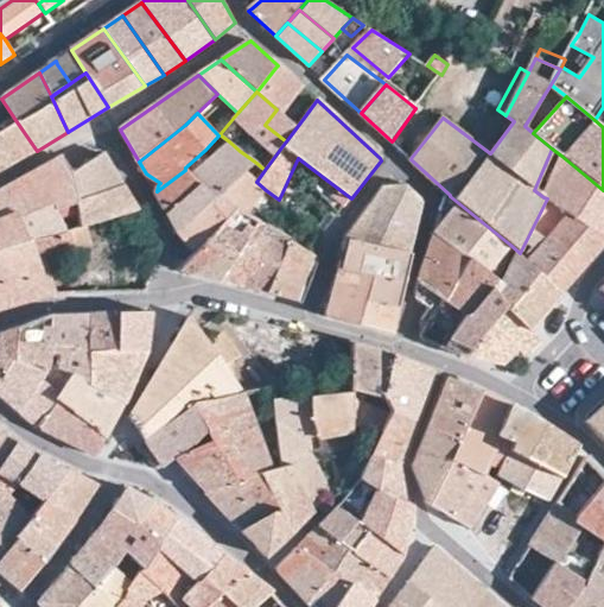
[(0,128),(0,171),(37,151),(16,120),(0,128)]
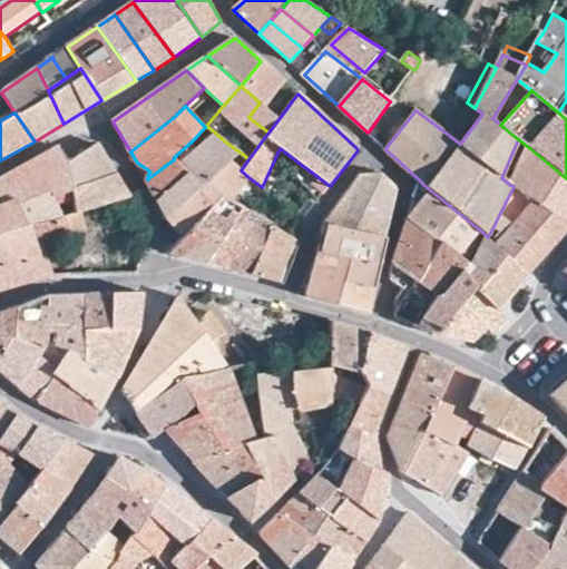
[(215,150),(225,141),(215,133),(198,146),(193,140),(174,157),(174,159),(147,179),(158,200),(215,150)]
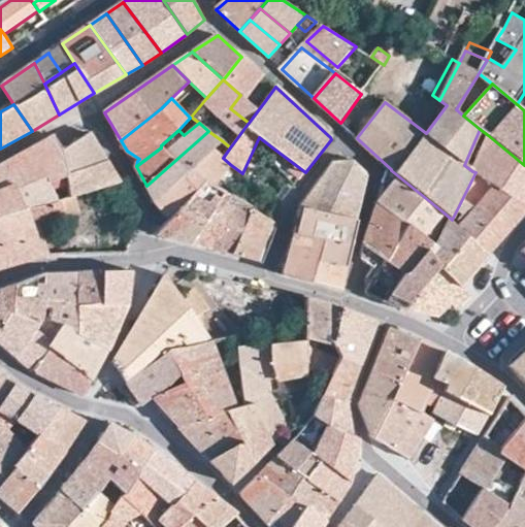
[(155,201),(212,151),(223,141),(208,131),(199,139),(146,186),(155,201)]
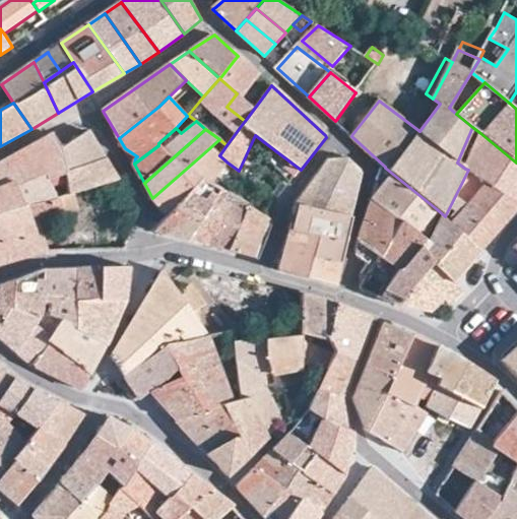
[(63,147),(68,171),(107,157),(91,132),(88,131),(63,147)]
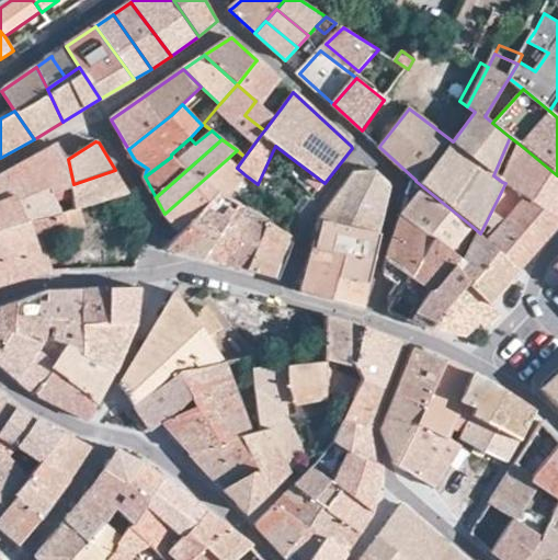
[(557,175),(519,144),(502,182),(505,183),(557,220),(557,175)]
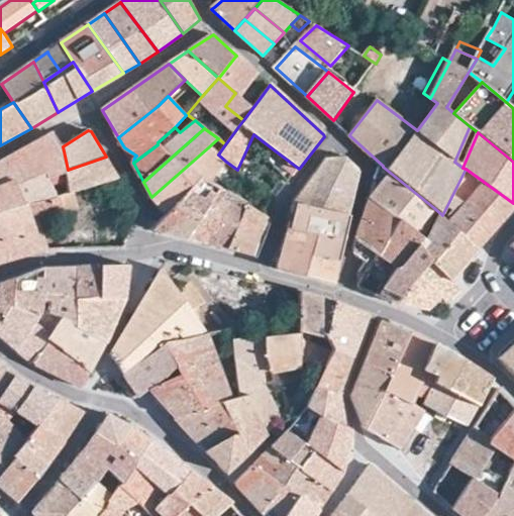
[(48,179),(66,173),(68,173),(68,170),(63,146),(54,133),(0,162),(0,212),(28,204),(29,205),(57,197),(53,187),(48,179)]
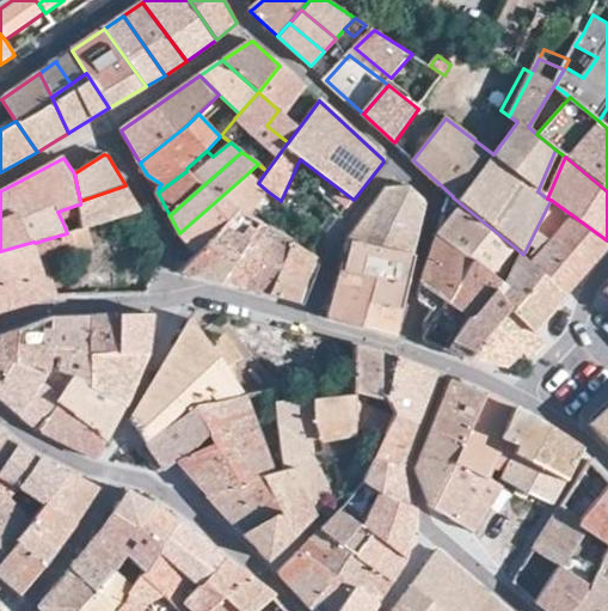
[(268,191),(258,183),(246,175),(179,233),(197,254),(237,208),(250,217),(268,191)]
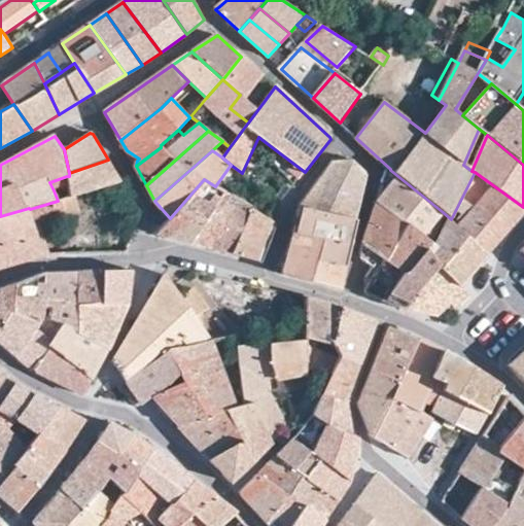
[(294,186),(305,172),(280,153),(271,164),(294,186)]
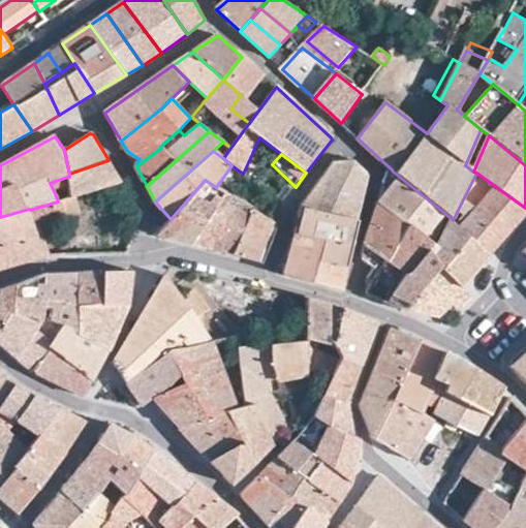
[(69,177),(67,177),(69,187),(71,197),(78,195),(122,183),(109,160),(69,174),(69,177)]
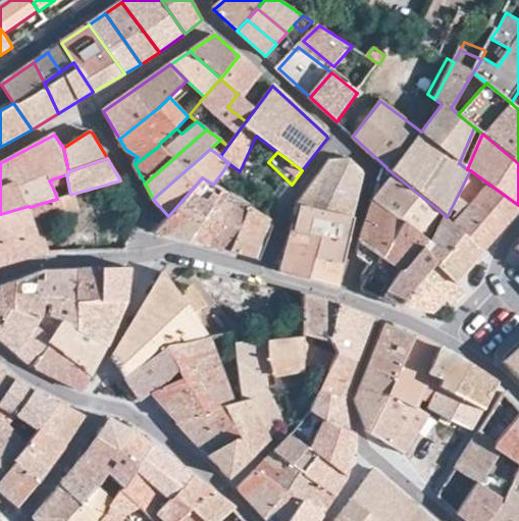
[(332,159),(298,205),(354,218),(364,174),(363,171),(350,158),(332,159)]
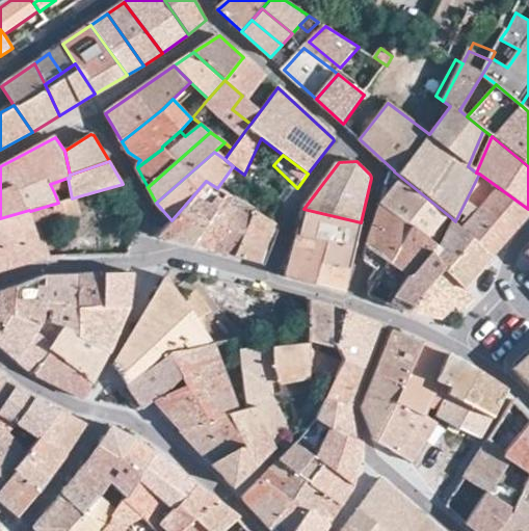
[(447,214),(394,171),(381,206),(411,227),(428,239),(447,214)]
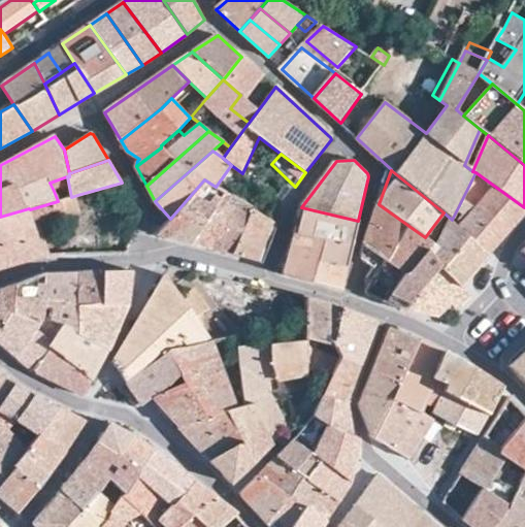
[(524,207),(476,172),(452,220),(488,255),(505,236),(524,213),(524,207)]
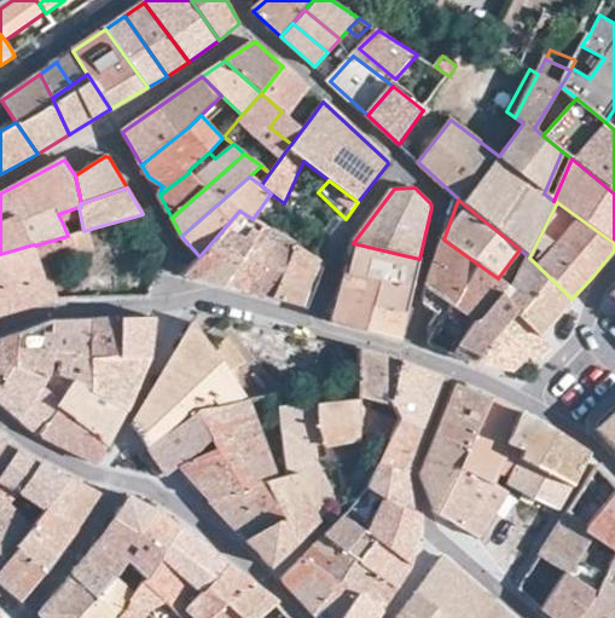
[(63,224),(81,219),(79,207),(58,214),(63,224)]
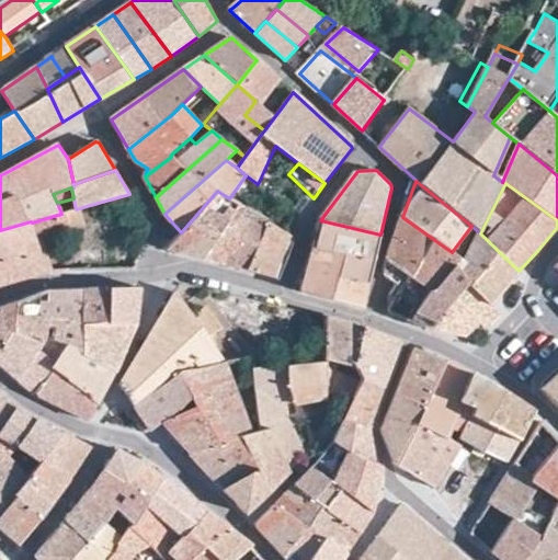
[(205,259),(240,205),(229,198),(217,191),(181,232),(168,249),(205,259)]
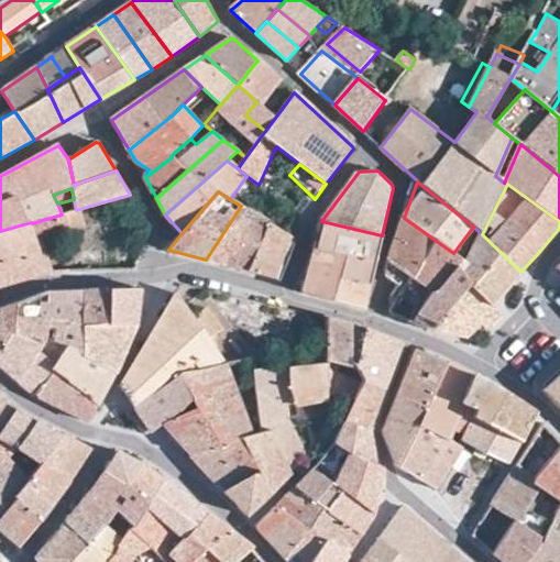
[(228,265),(254,215),(241,206),(206,260),(228,265)]
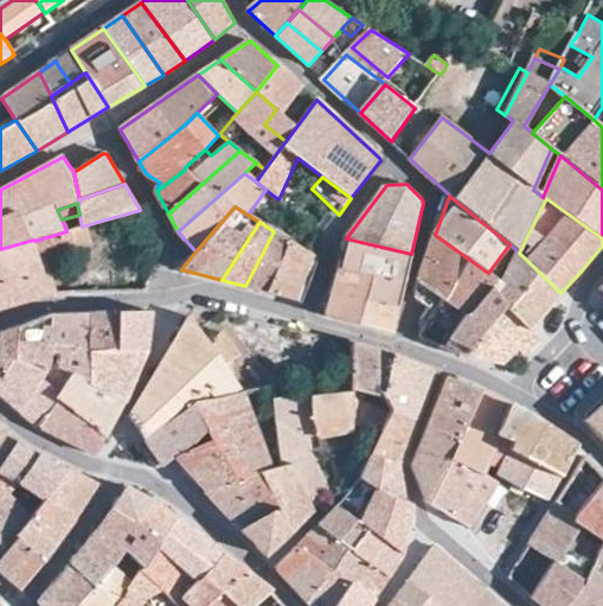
[(95,249),(89,224),(82,227),(71,229),(75,244),(78,253),(78,254),(95,249)]
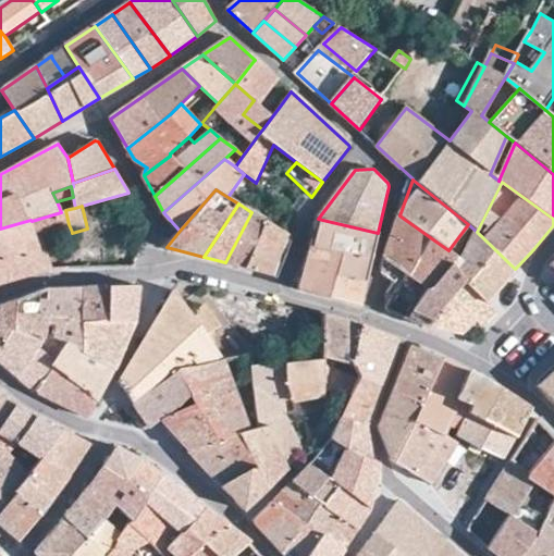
[(31,220),(0,229),(0,284),(46,271),(35,234),(69,224),(65,210),(61,212),(32,221),(31,220)]
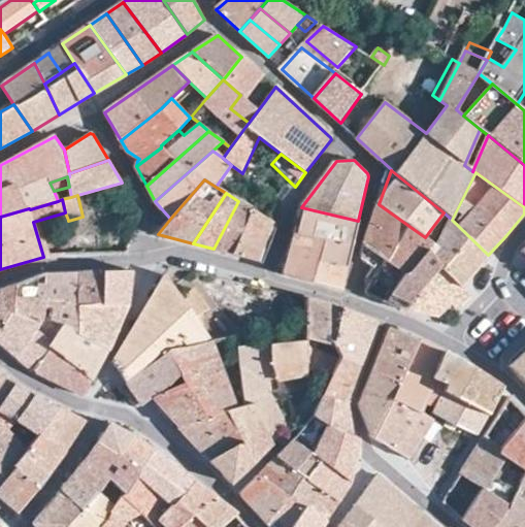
[(233,255),(252,210),(238,201),(214,249),(233,255)]
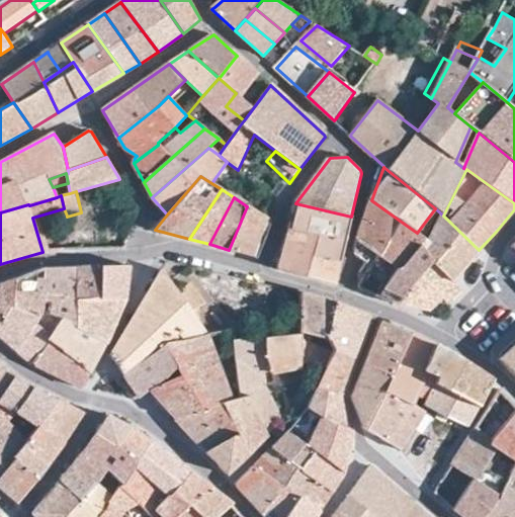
[(400,221),(371,200),(358,241),(373,252),(368,260),(361,274),(361,276),(365,279),(369,274),(380,257),(400,221)]
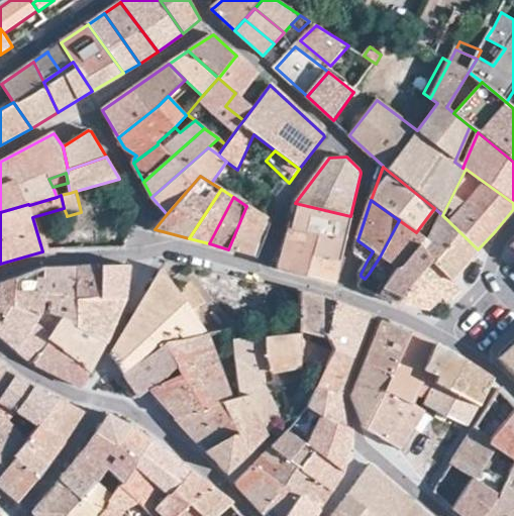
[(350,216),(295,203),(294,205),(289,227),(317,234),(316,239),(343,248),(350,216)]
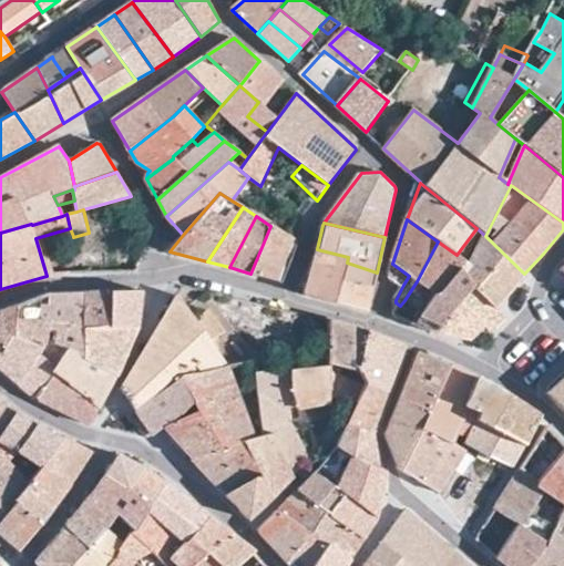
[(290,235),(270,226),(250,274),(279,283),(280,283),(283,281),(284,281),(285,279),(286,278),(300,240),(290,235)]
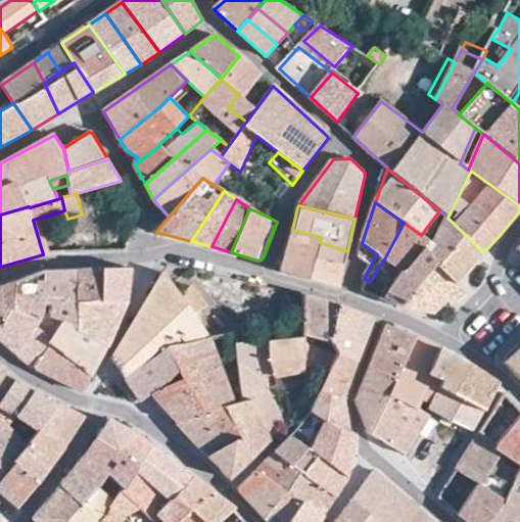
[(483,252),(447,218),(439,234),(432,243),(427,249),(438,263),(457,282),(483,252)]
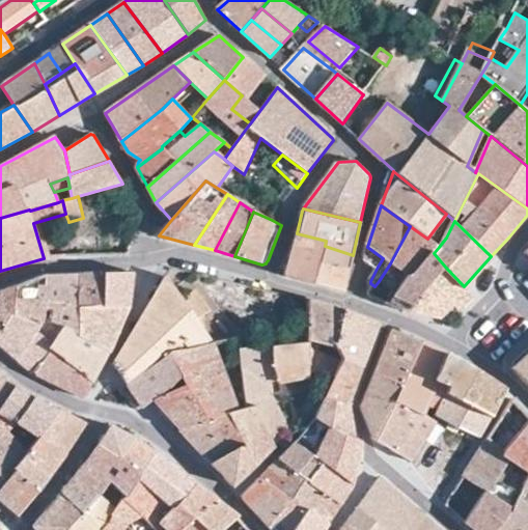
[(427,239),(410,226),(390,263),(407,275),(409,276),(429,251),(434,253),(439,247),(427,239)]
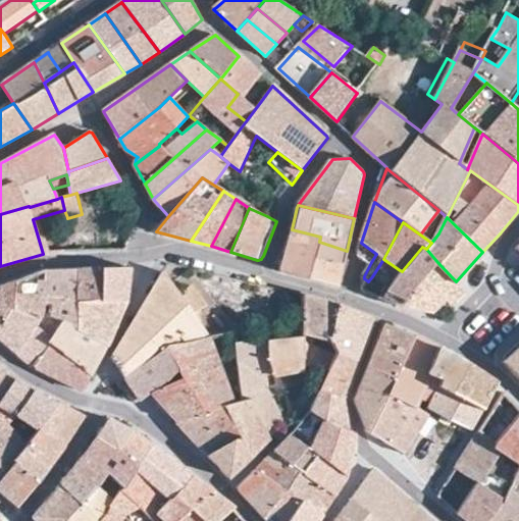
[(320,237),(292,229),(281,272),(342,289),(345,275),(341,274),(347,251),(319,242),(320,237)]
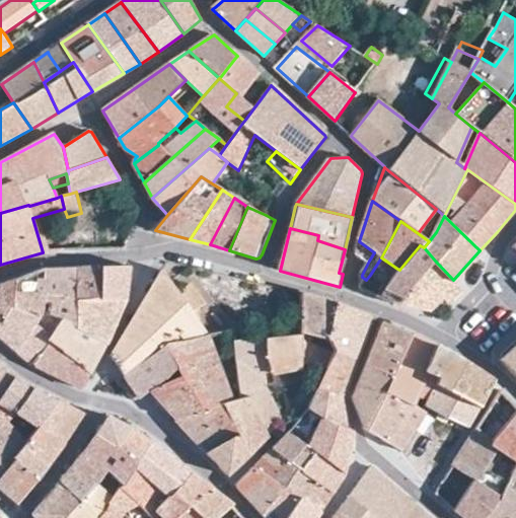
[(357,252),(369,261),(374,252),(359,241),(357,252)]
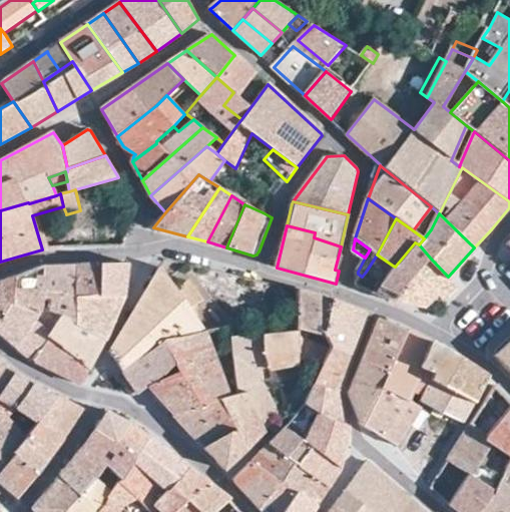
[(430,258),(419,244),(415,242),(395,267),(393,266),(381,283),(374,292),(374,293),(393,301),(396,302),(412,278),(430,258)]
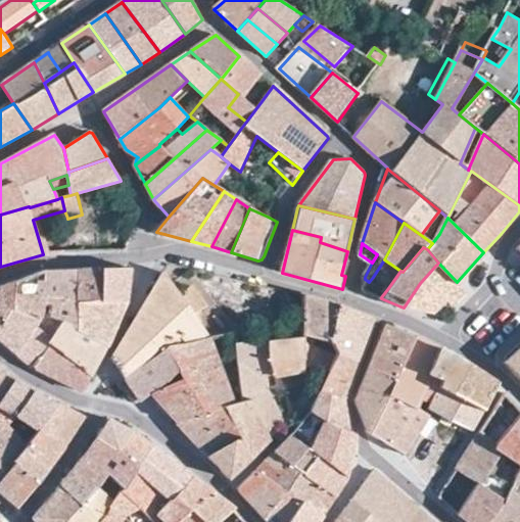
[(374,278),(388,288),(400,271),(384,259),(373,277),(374,278)]
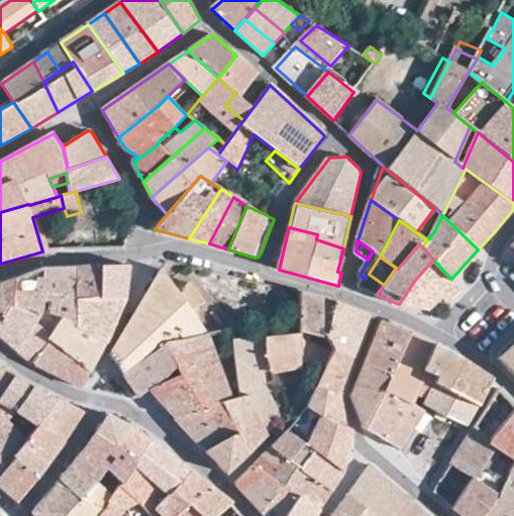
[(451,279),(433,260),(415,280),(399,304),(430,310),(443,298),(447,302),(461,288),(451,279)]
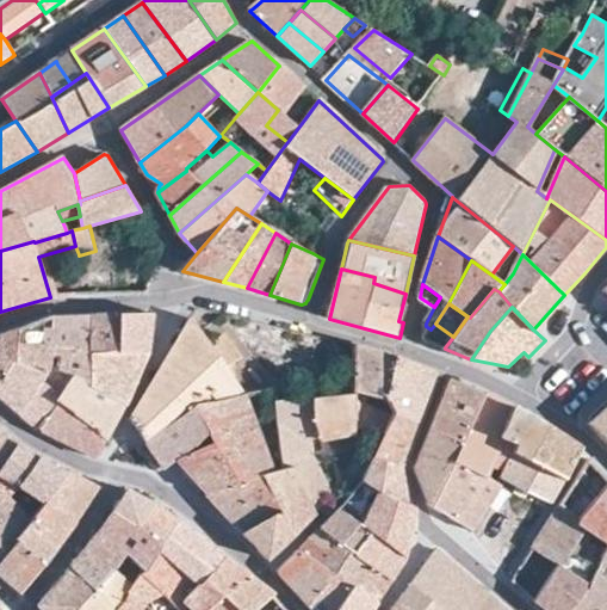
[(153,313),(122,314),(121,353),(148,353),(149,345),(153,313)]
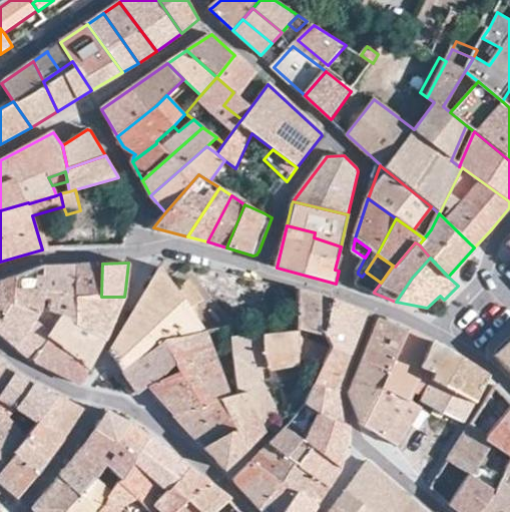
[(101,297),(102,264),(76,265),(76,295),(101,297)]
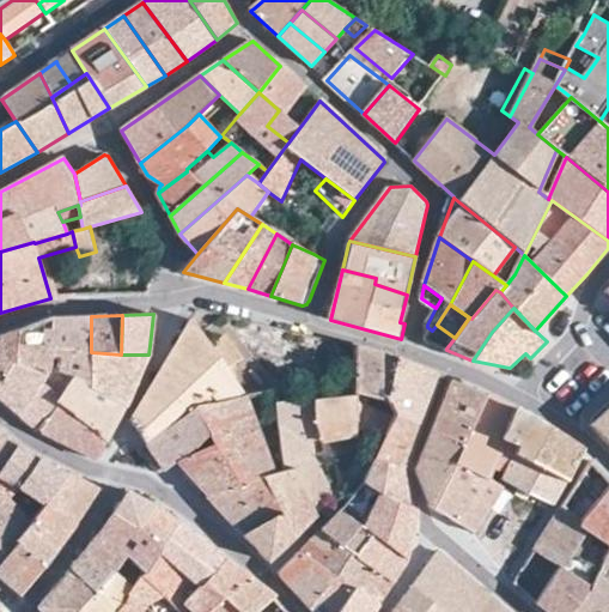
[(91,352),(91,316),(53,319),(54,347),(91,352)]
